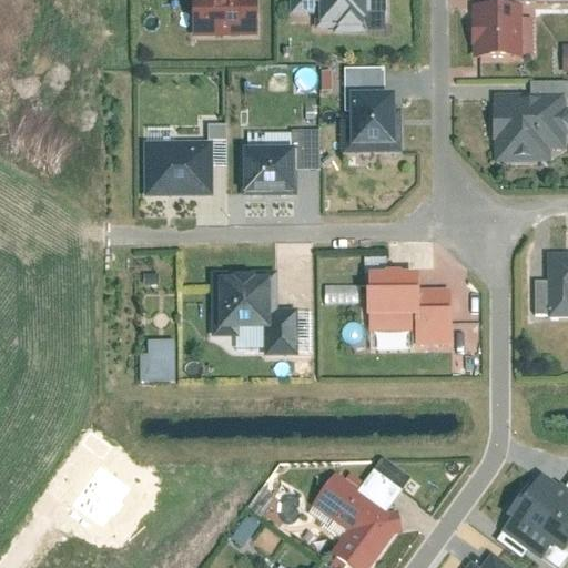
[(191,0),(192,38),(259,37),(257,0),(191,0)]
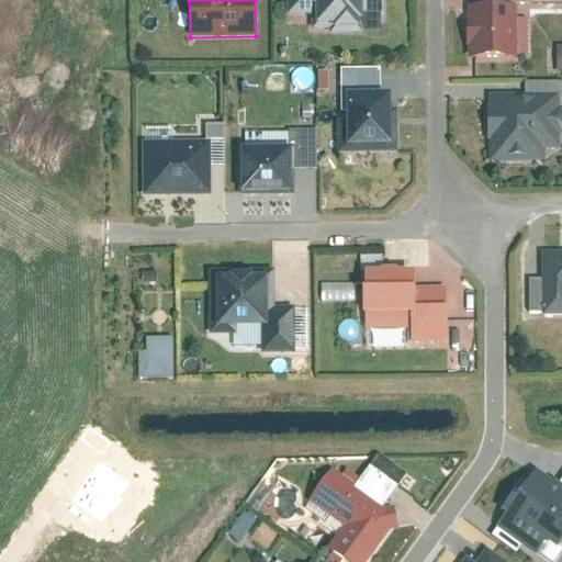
[(364,32),(363,0),(287,0),(288,14),(312,13),(312,29),(330,29),(330,33),(364,32)]
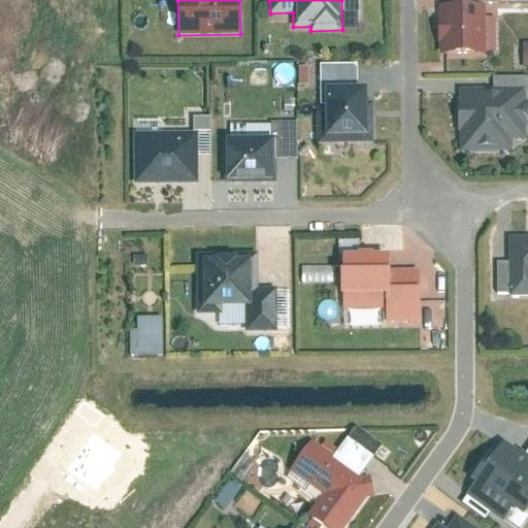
[(440,4),(440,54),(486,53),(485,4),(440,4)]
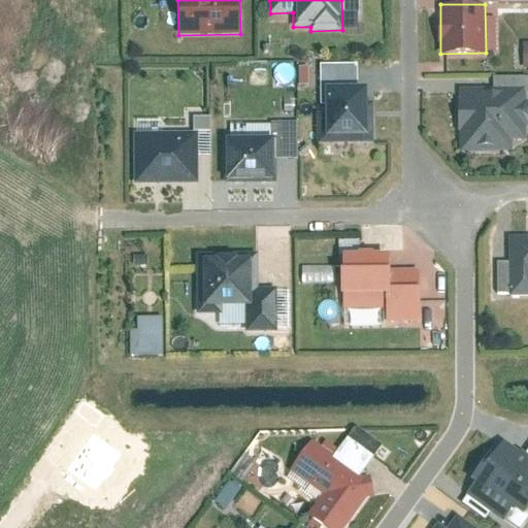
[(327,87),(328,134),(367,133),(367,87),(327,87)]
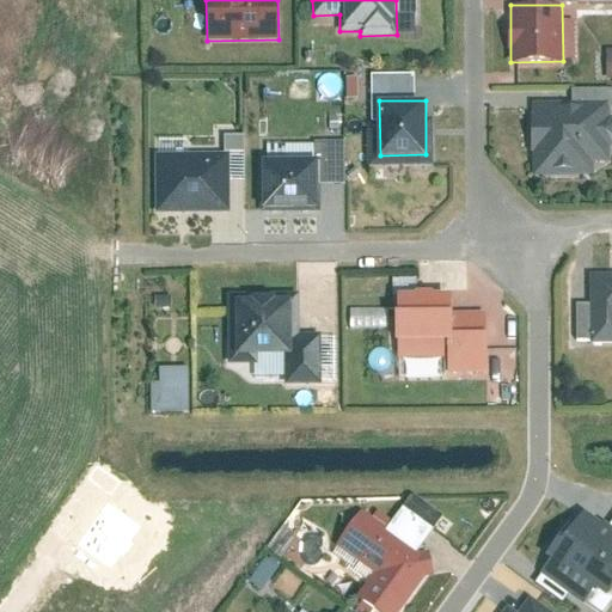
[(533,177),(594,176),(594,164),(610,163),(610,147),(611,146),(611,117),(609,117),(609,103),(528,104),(528,160),(533,160),(533,177)]
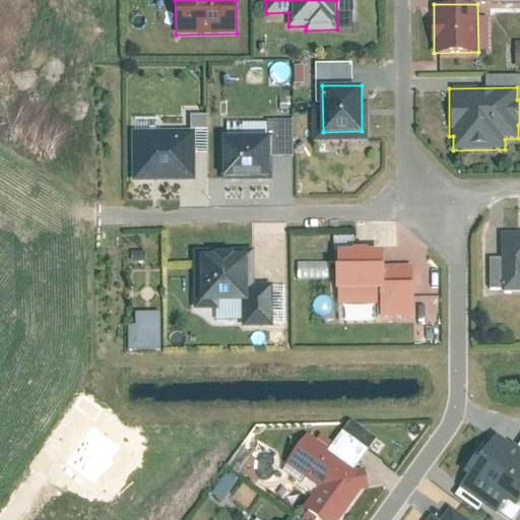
[(133,180),(195,180),(195,130),(132,130),(133,180)]
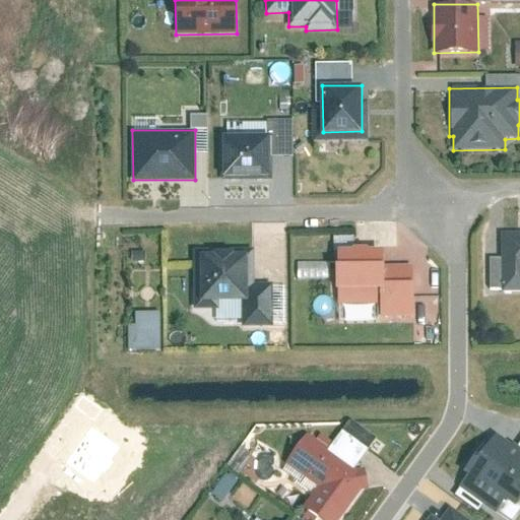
[(221,134),(221,180),(271,180),(270,134),(221,134)]
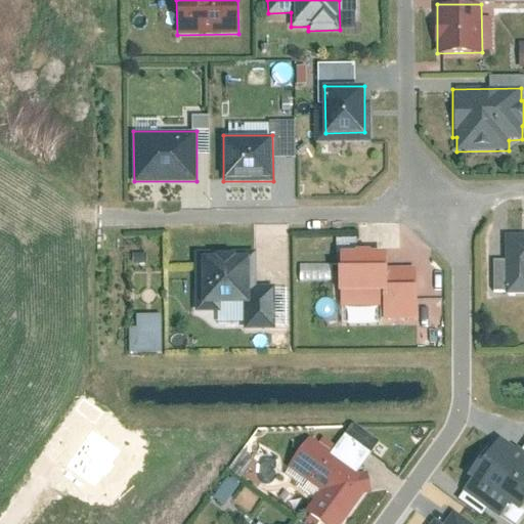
[(523,295),(523,233),(508,234),(508,295),(523,295)]
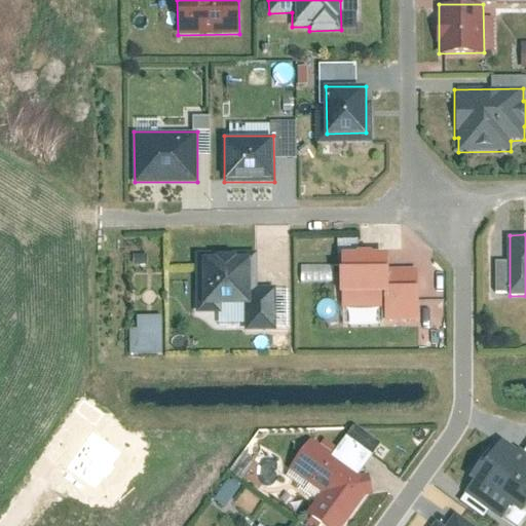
[(388,308),(389,251),(345,250),(344,308),(388,308)]
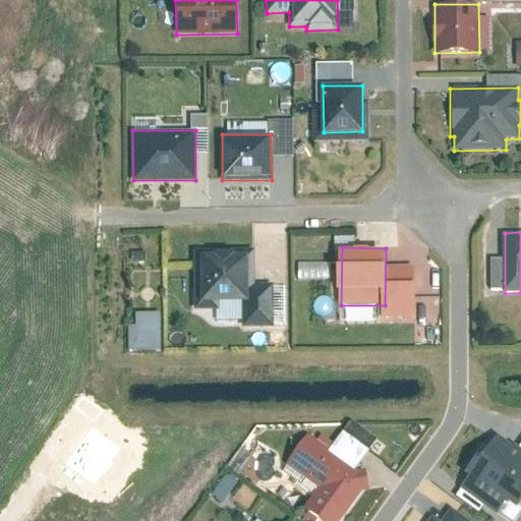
[(218,309),(218,302),(243,302),(249,302),(249,286),(249,248),(194,248),(194,302),(194,309),(218,309)]
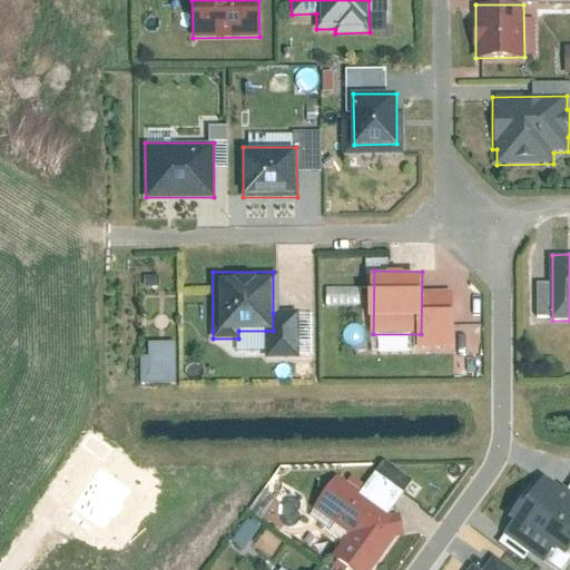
[(363,306),(363,288),(327,287),(327,306),(363,306)]
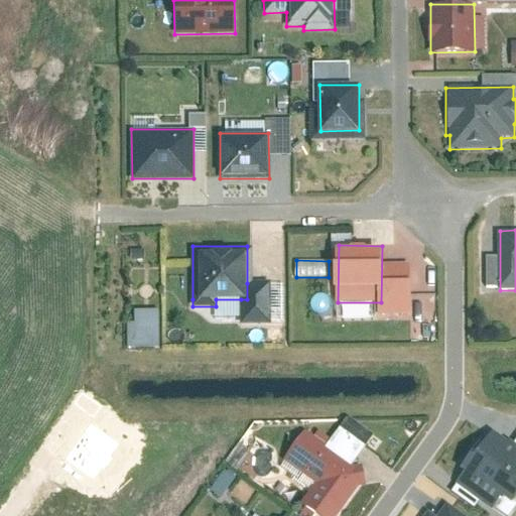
[(266,283),(247,283),(247,299),(241,299),(241,323),(266,323),(266,283)]
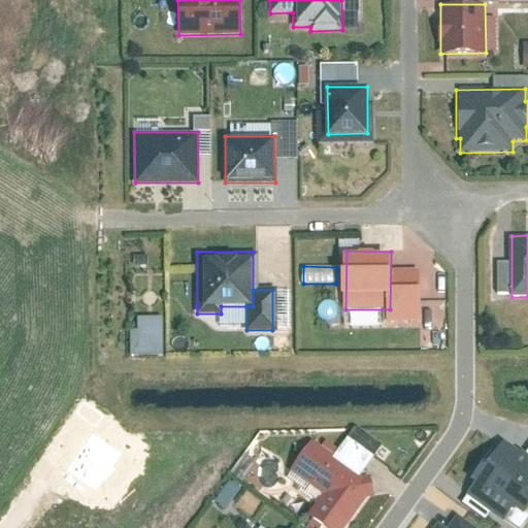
[(137,328),(131,328),(131,355),(163,355),(162,316),(137,317),(137,328)]
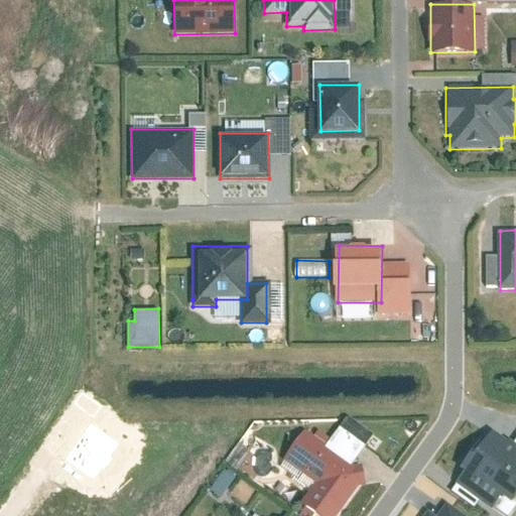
[(365,446),(340,427),(325,447),(351,467),(365,446)]
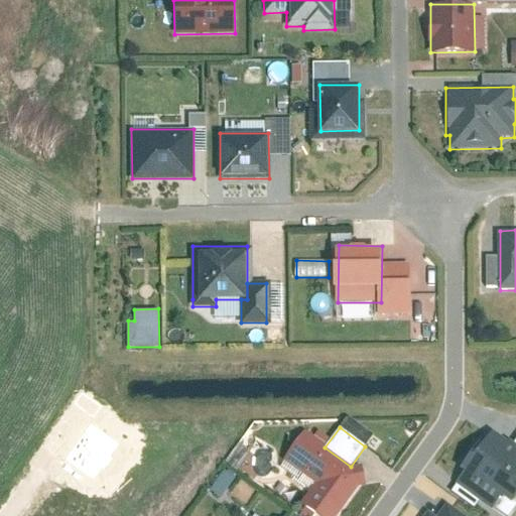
[(515,443),(514,442),(493,428),(481,445),(476,441),(459,467),(464,471),(454,484),(494,512),(505,497),(512,502),(515,495),(515,443)]
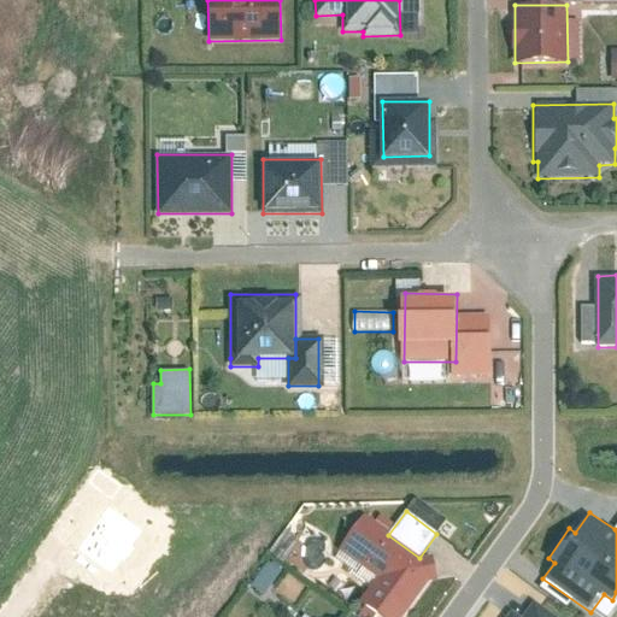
[(340,550),(377,577),(358,601),(365,606),(378,616),(403,616),(430,581),(439,581),(436,557),(421,558),(419,558),(388,535),(365,517),(340,550)]
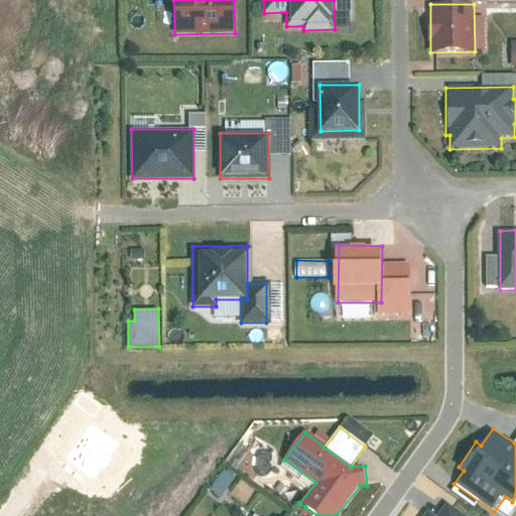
[(224,468),(209,489),(223,498),(238,477),(224,468)]
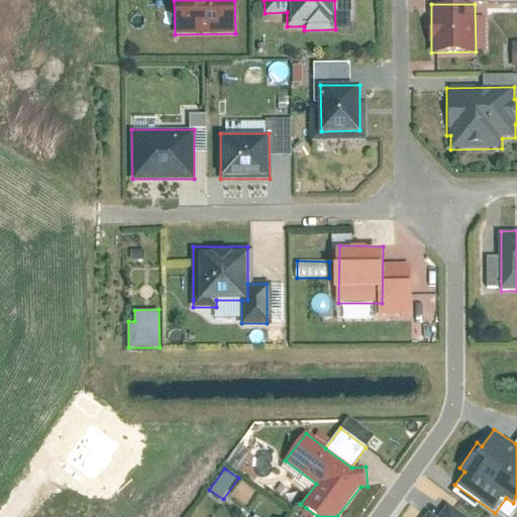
[(229,499),(248,507),(256,488),(237,480),(229,499)]
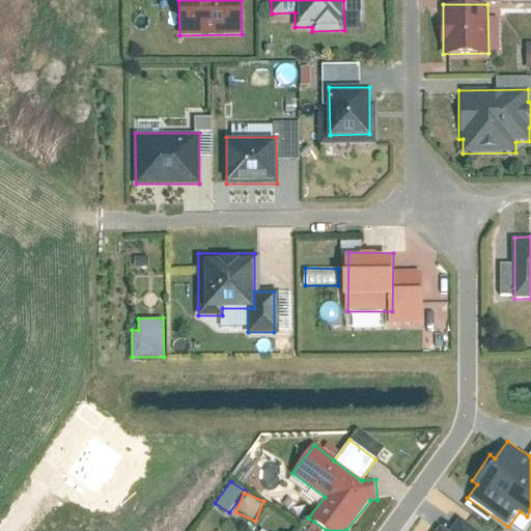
[(477,530),(463,521),(454,530),(477,530)]
